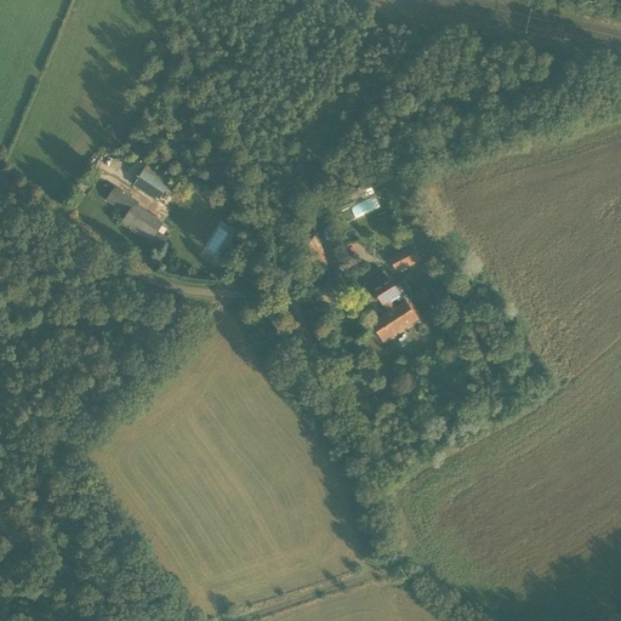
[(134,184),(158,201),(164,193),(169,187),(143,170),(134,184)]
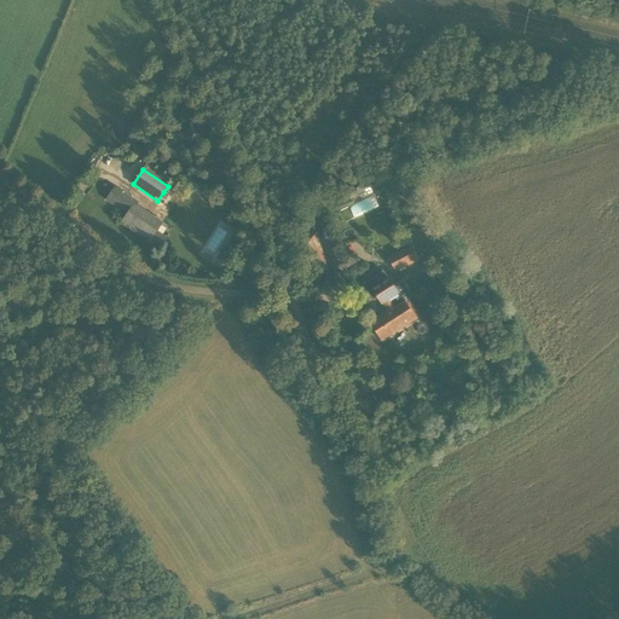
[(352,189),(346,191),(348,196),(354,194),(358,195),(363,192),(364,189),(370,185),(366,178),(360,180),(362,183),(359,183),(354,185),(352,189)]
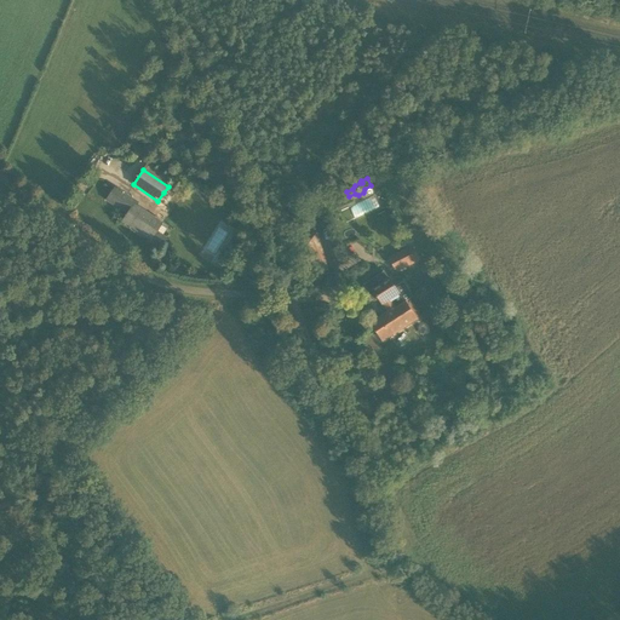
[(159,250),(165,239),(166,237),(156,231),(161,223),(136,206),(138,202),(115,187),(107,200),(127,213),(122,220),(149,239),(147,242),(159,250)]
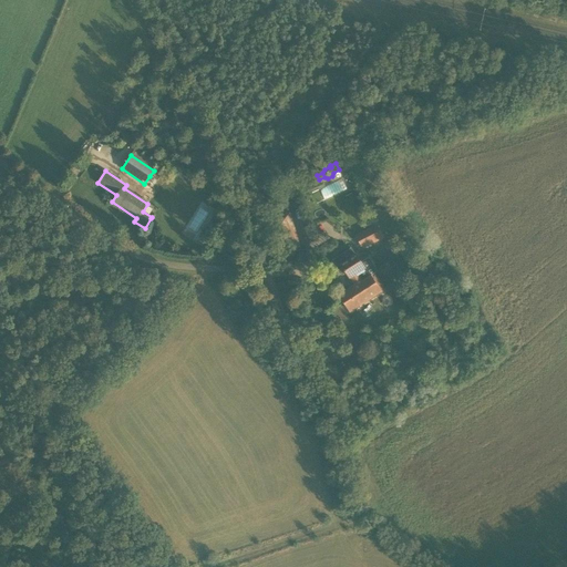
[(342,178),(319,188),(323,199),(347,189),(342,178)]
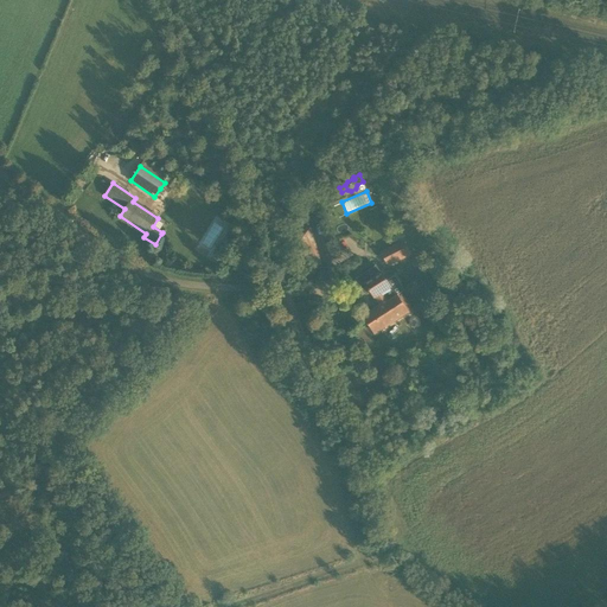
[(213,224),(211,234),(223,237),(225,228),(213,224)]
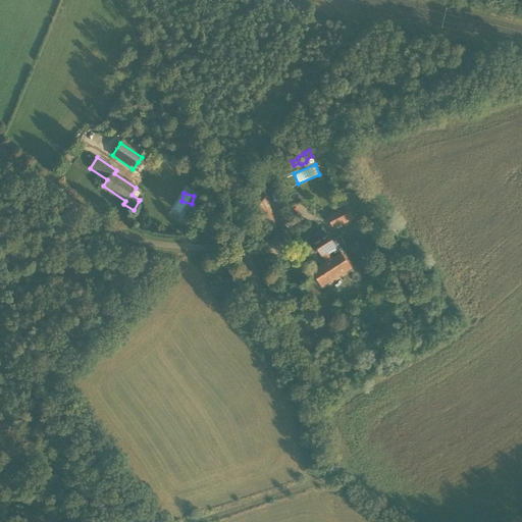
[(259,232),(269,229),(274,228),(266,199),(250,203),(259,232)]
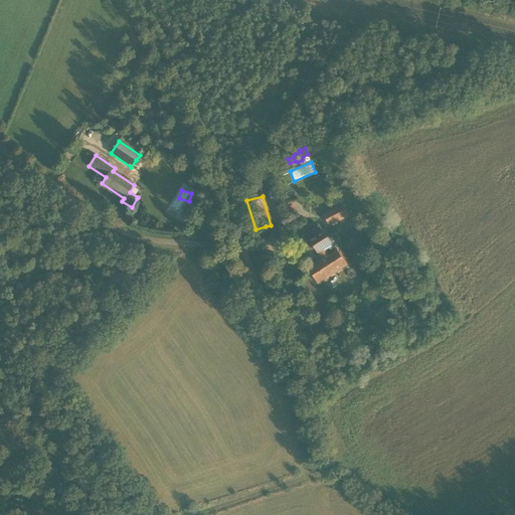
[(329,226),(349,216),(343,204),(323,214),(329,226)]
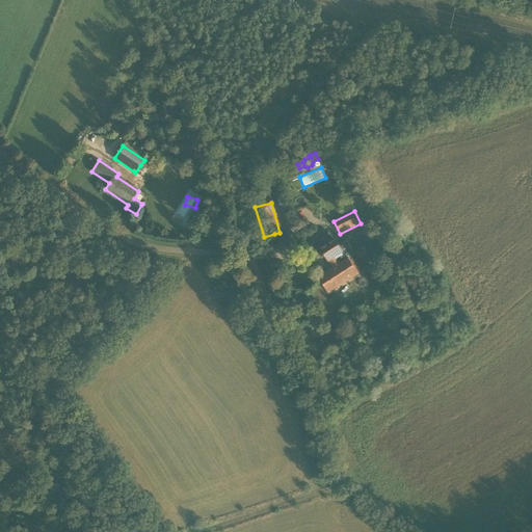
[(193,213),(187,222),(195,228),(202,218),(193,213)]
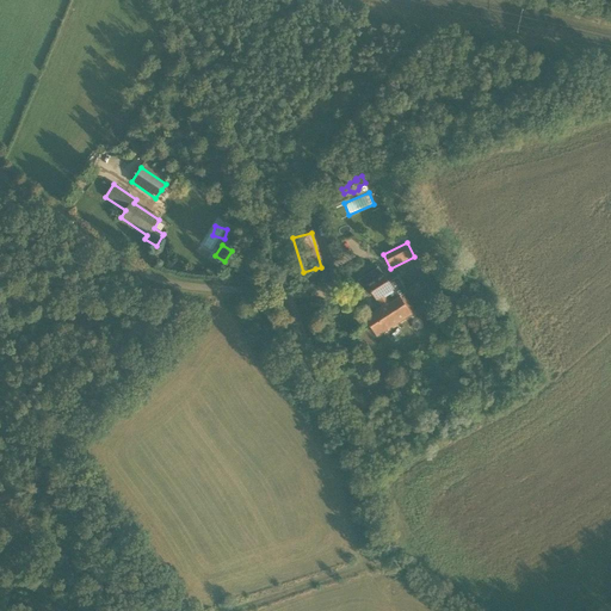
[(392,288),(393,288),(384,275),(383,276),(377,267),(357,282),(363,290),(368,295),(372,292),(382,307),(396,297),(396,298),(399,297),(395,290),(394,291),(392,288)]
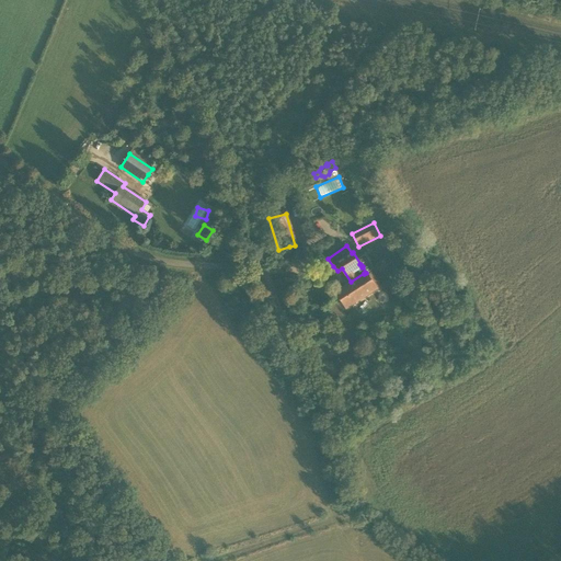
[(380,272),(393,263),(389,258),(376,266),(380,272)]
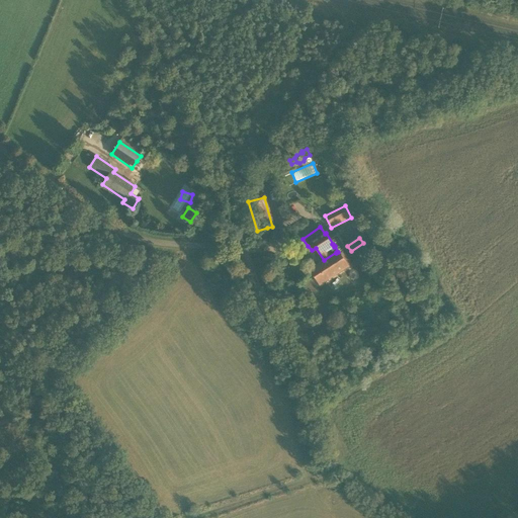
[(336,252),(324,260),(311,270),(321,284),(349,265),(346,262),(350,259),(345,253),(342,255),(340,251),(339,252),(338,252),(336,253),(336,252)]
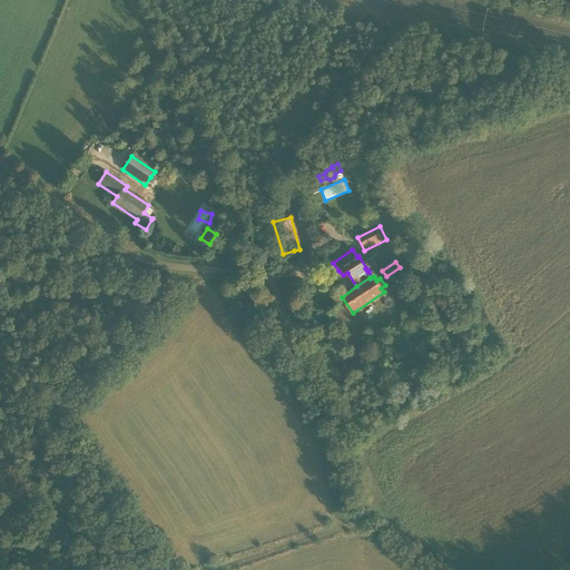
[(337,383),(347,379),(340,364),(330,369),(330,370),(334,377),(337,383)]
